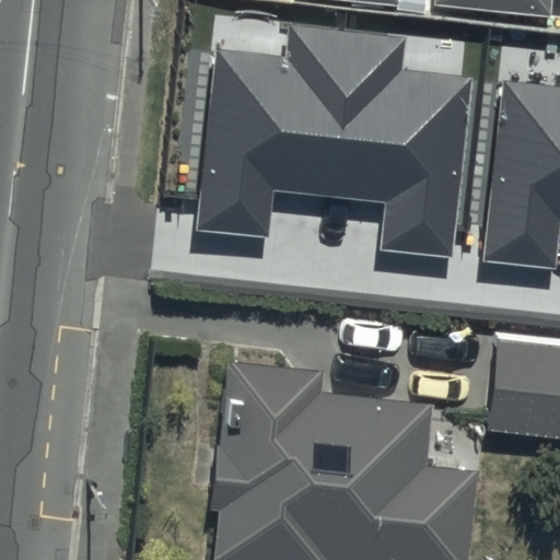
[(434,0),(434,4),(549,16),(550,0),(434,0)]
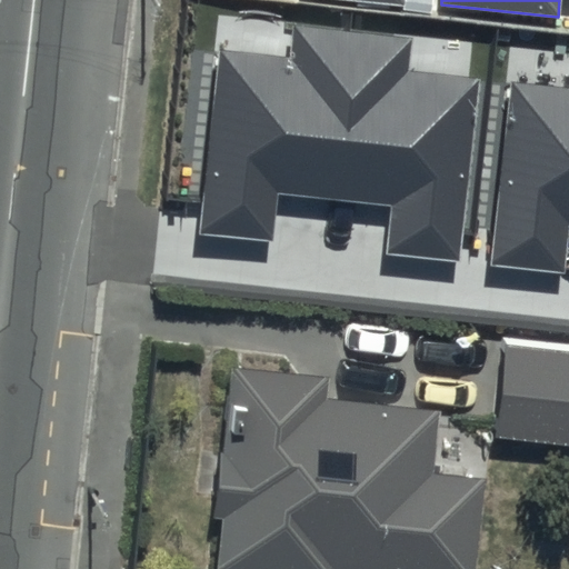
[(290,57),(221,49),(201,230),(269,238),(275,192),(389,205),(383,256),(460,265),(480,78),(409,69),(412,38),(295,25),(290,57)]
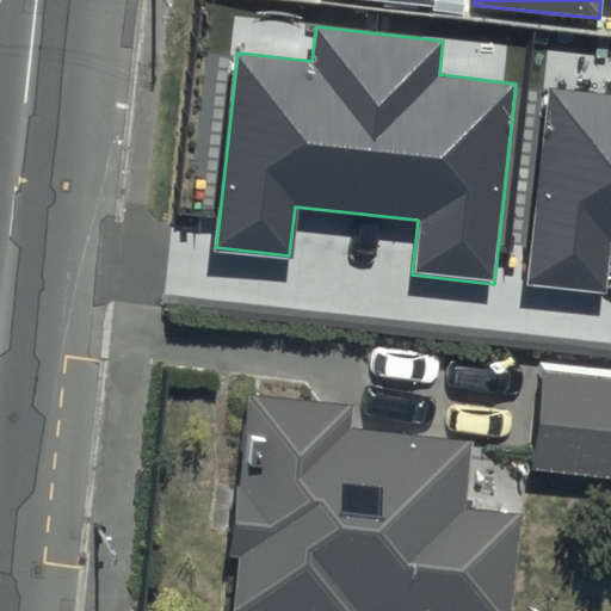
[(610,98),(550,91),(529,285),(602,294),(608,245),(610,244),(610,98)]
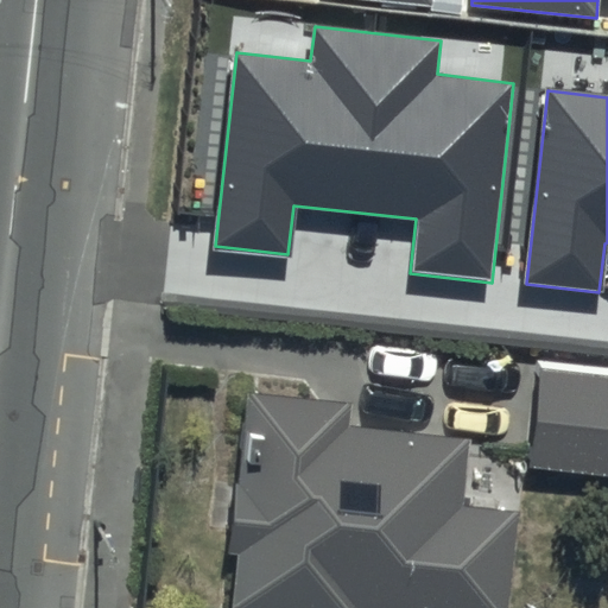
[(607,375),(539,368),(529,469),(607,476),(607,375)]
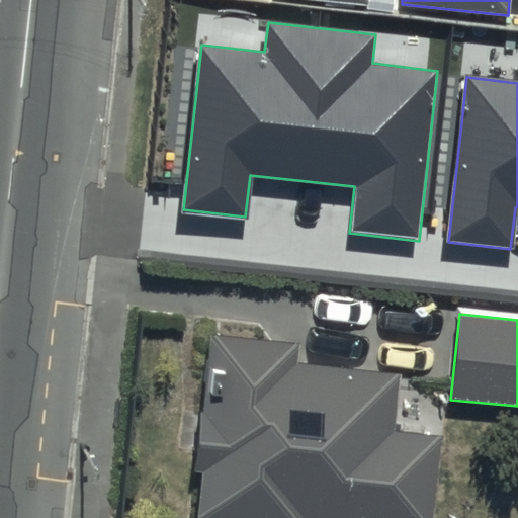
[(297,345),(209,335),(194,469),(204,470),(198,517),(433,517),(442,436),(396,430),(402,374),(295,362),(297,345)]
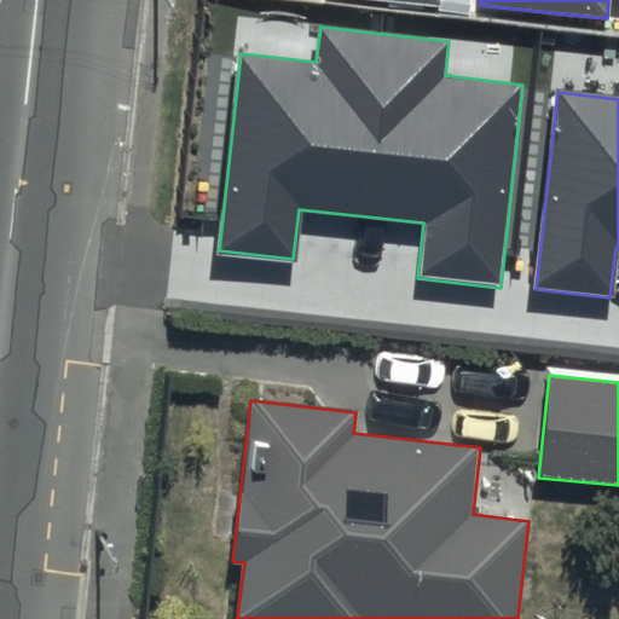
All buildings are outlined.
